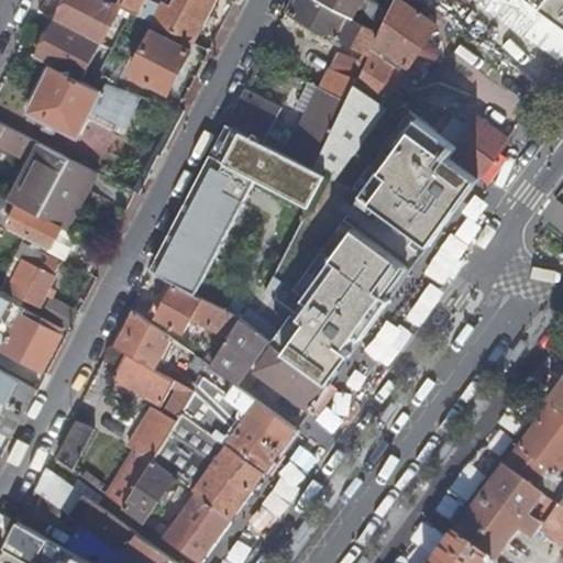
[(117,3),(109,0),(62,0),(53,18),(98,41),(117,3)]
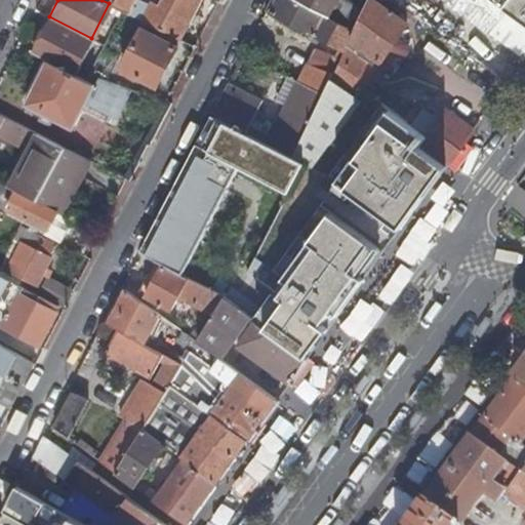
[(114,0),(112,5),(130,14),(137,0),(114,0)]
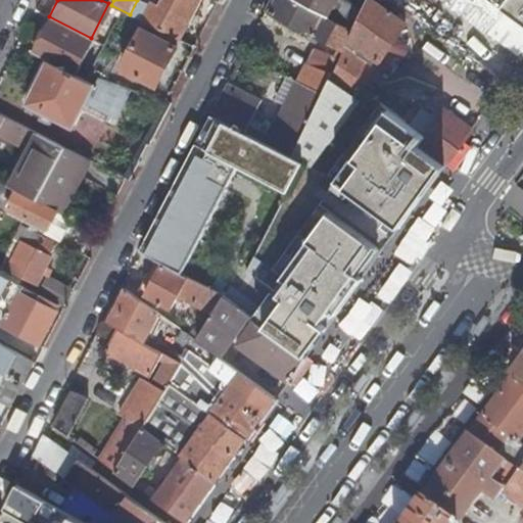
[(148,3),(141,0),(137,0),(130,14),(140,19),(148,3)]
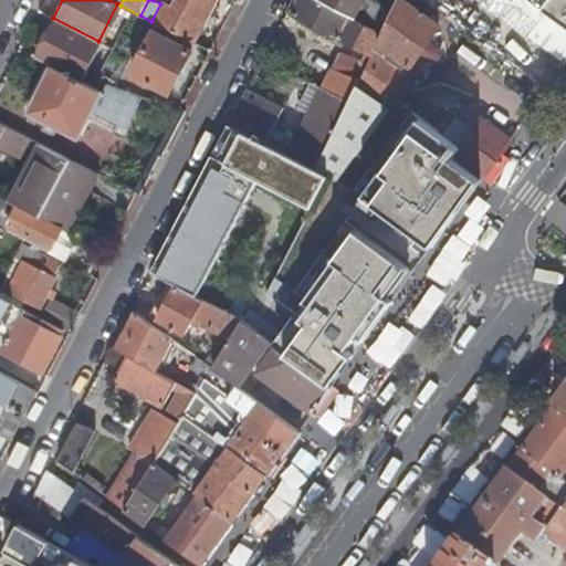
[(173,0),(170,4),(160,3),(152,21),(194,43),(216,0),(173,0)]
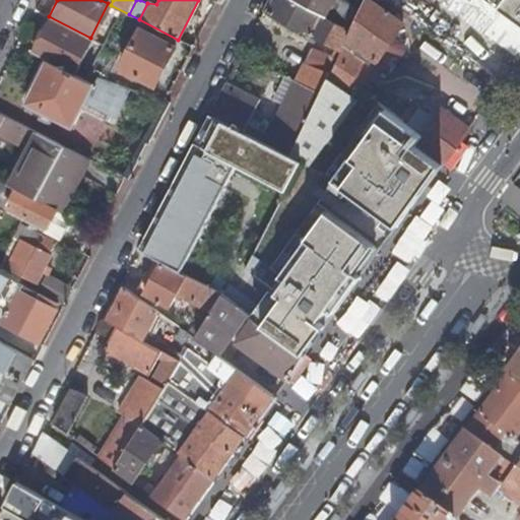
[(294,1),(291,0),(267,0),(262,10),(339,51),(349,31),(294,1)]
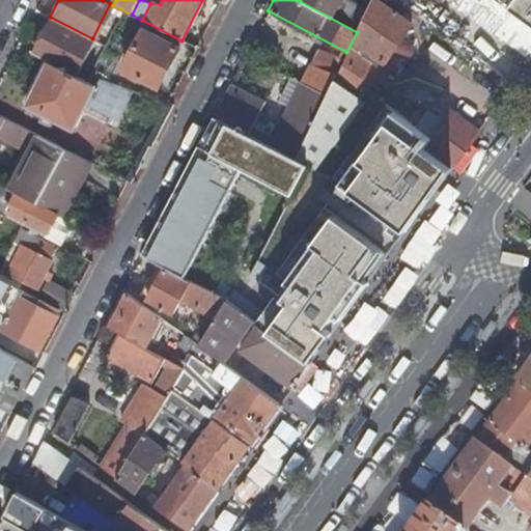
[(300,0),(300,1),(357,32),(367,9),(348,0),(300,0)]
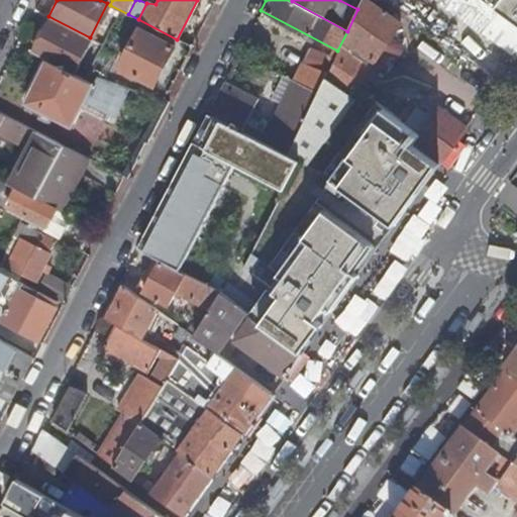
[(347,31),(337,50),(333,59),(327,73),(325,78),(341,90),(360,64),(349,56),(352,52),(346,47),(349,43),(356,48),(352,54),(371,66),(399,23),(375,7),(365,0),(362,0),(357,9),(347,31)]
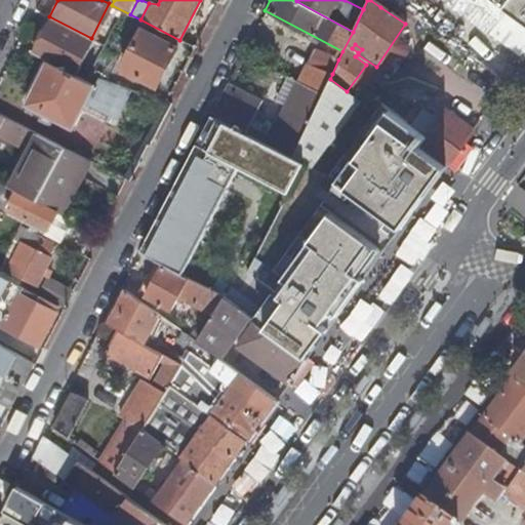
[(523,59),(524,56),(524,21),(494,0),(438,0),(523,59)]
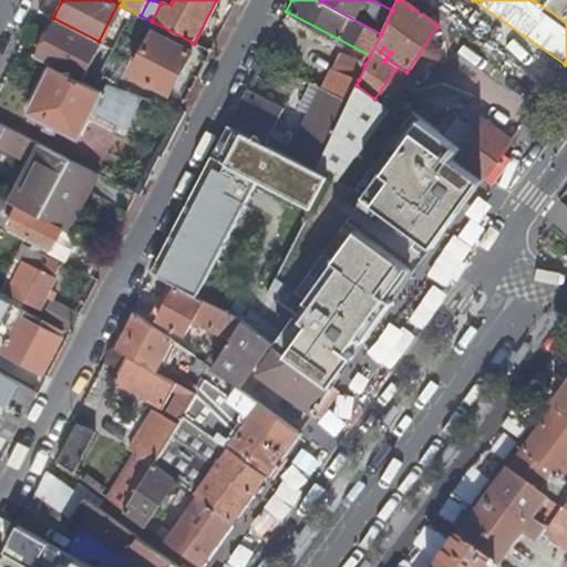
[(566,0),(536,0),(566,22),(566,0)]
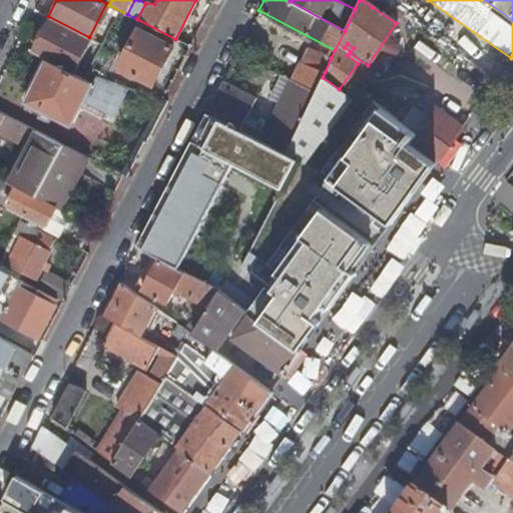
[(89,37),(48,16),(31,51),(45,58),(71,72),(89,37)]
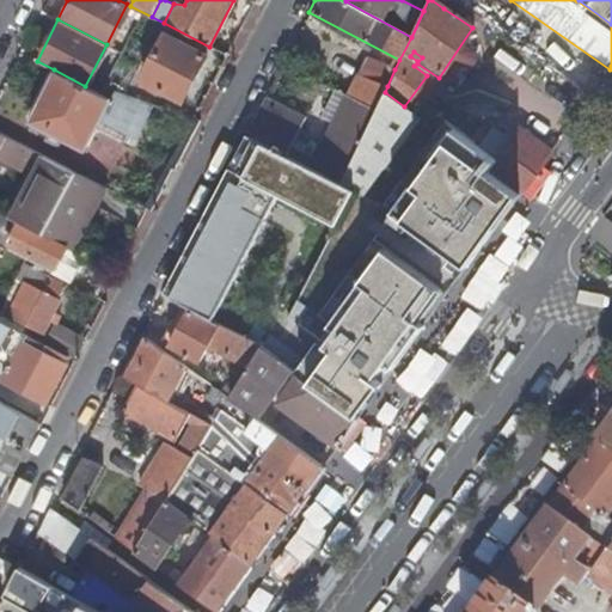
[(166,35),(142,78),(182,99),(206,55),(166,35)]
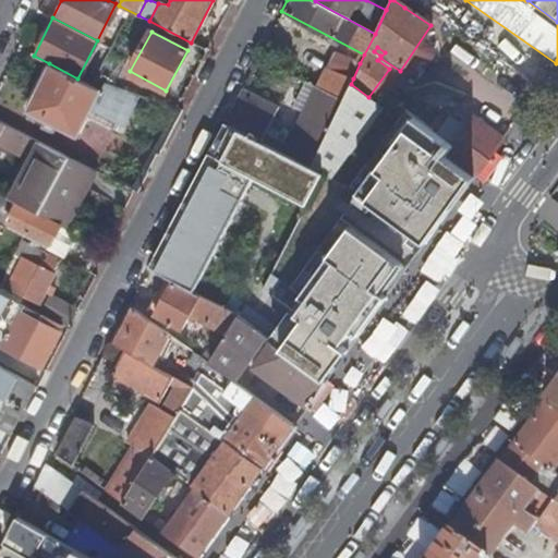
[(353,79),(360,63),(338,55),(330,70),(353,79)]
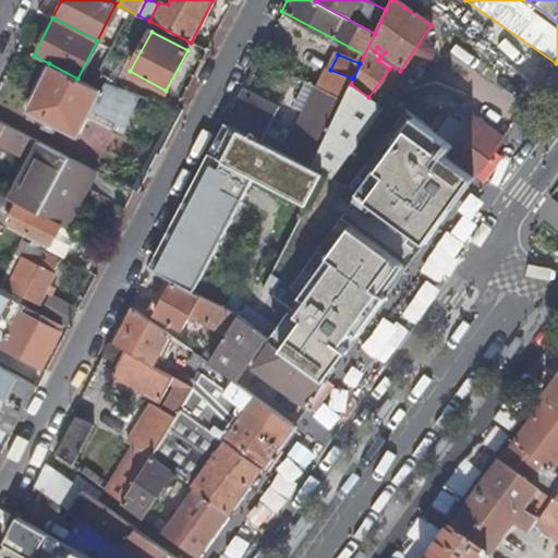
[(76,135),(89,109),(98,89),(89,84),(77,79),(49,63),(27,110),(76,135)]
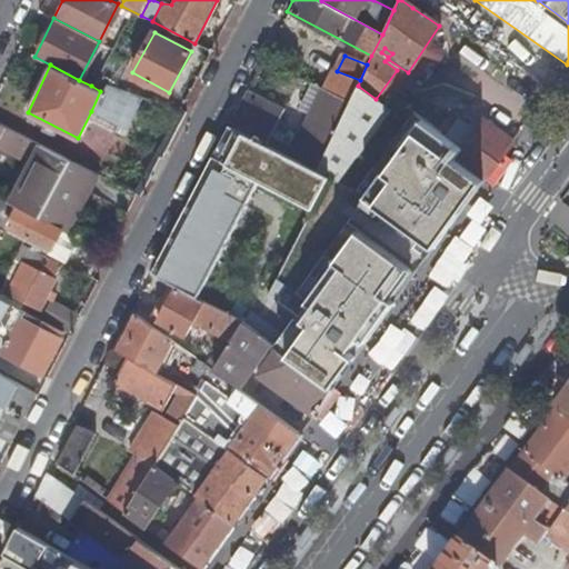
[(349,103),(358,86),(360,80),(337,71),(326,92),(349,103)]
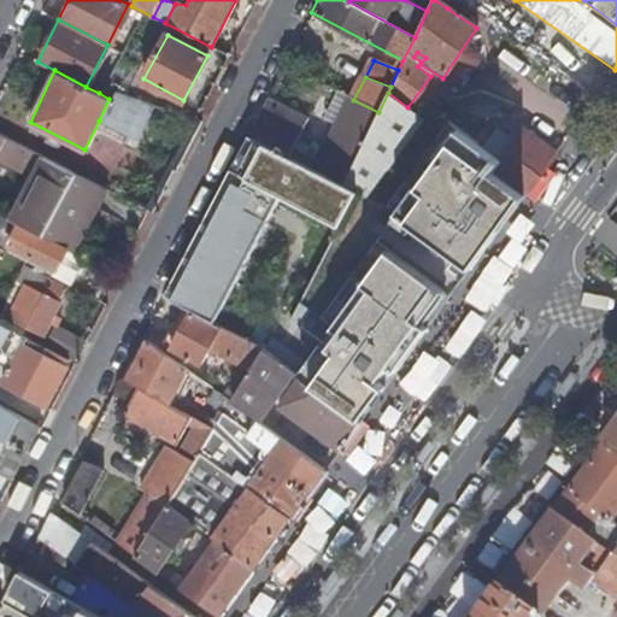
[(131,135),(147,101),(112,90),(109,99),(99,121),(131,135)]
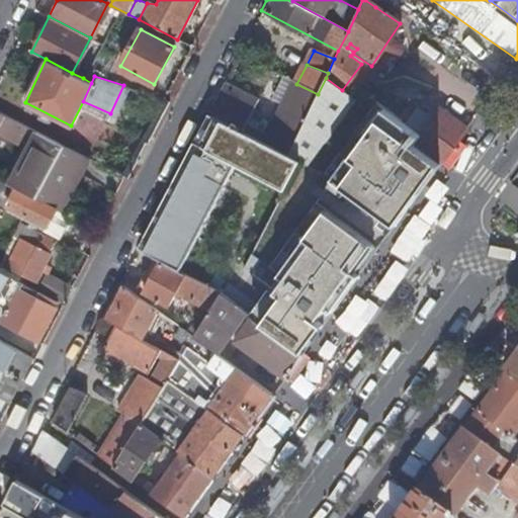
[(285,107),(296,84),(285,78),(274,101),(285,107)]
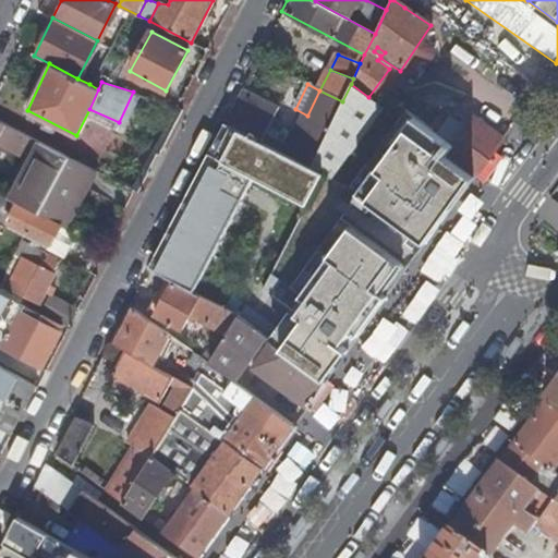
[(368,97),(351,84),(342,101),(310,165),(322,172),(337,179),(384,108),(368,97)]
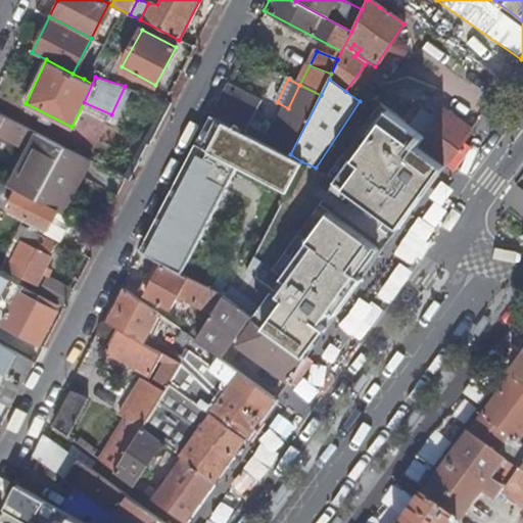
[(226,84),(209,115),(238,130),(256,138),(260,129),(248,123),(258,101),(226,84)]
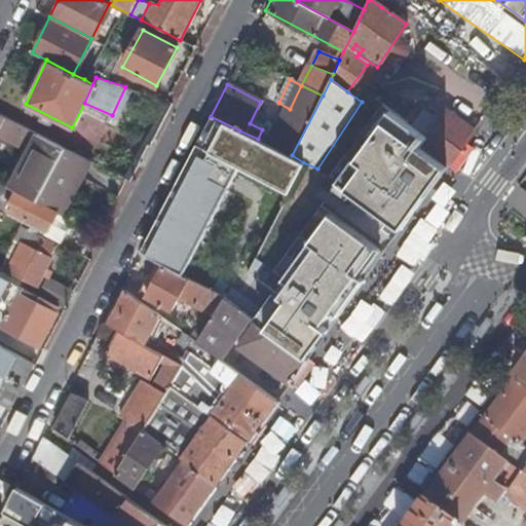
[(292,155),(323,96),(301,85),(290,109),(271,146),(292,155)]
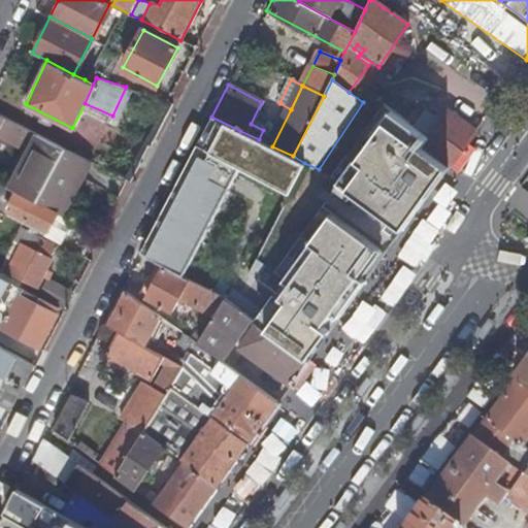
[(446,168),(473,130),(447,110),(432,131),(421,123),(416,130),(427,138),(420,147),(446,168)]
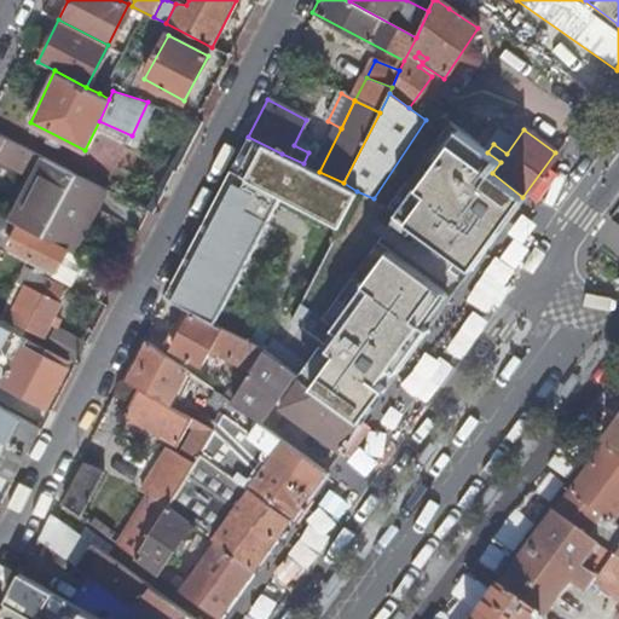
[(336,354),(313,386),(319,391),(362,422),(522,197),(492,173),(501,162),(487,152),(457,131),(395,214),(408,224),(335,329),(341,334),(330,348),(336,354)]
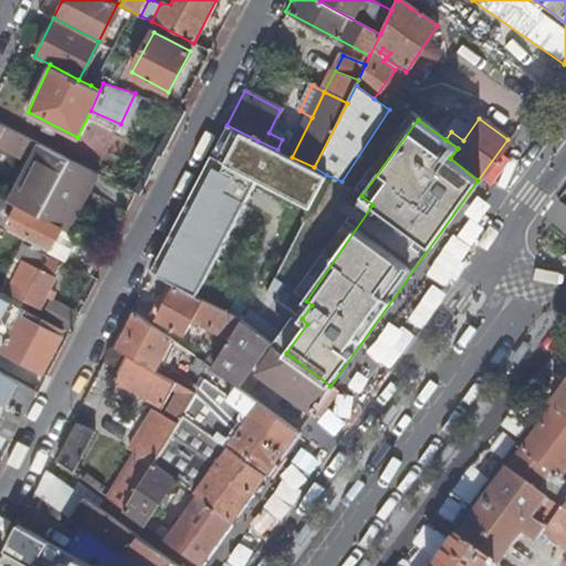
[(0,194),(0,226),(2,228),(4,229),(8,224),(50,245),(92,170),(0,122),(0,145),(30,161),(39,166),(18,205),(9,199),(0,194)]
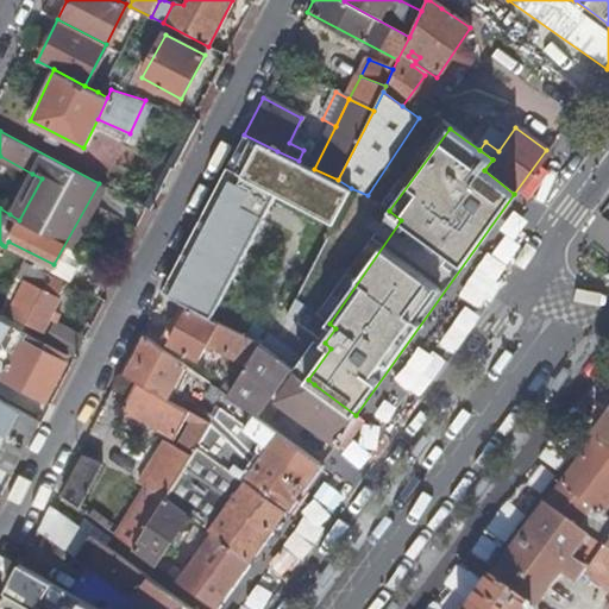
[(277,151),(244,135),(163,292),(181,302),(209,318),(274,194),(332,224),(351,188),(338,180),(314,169),(299,161),(277,151)]
